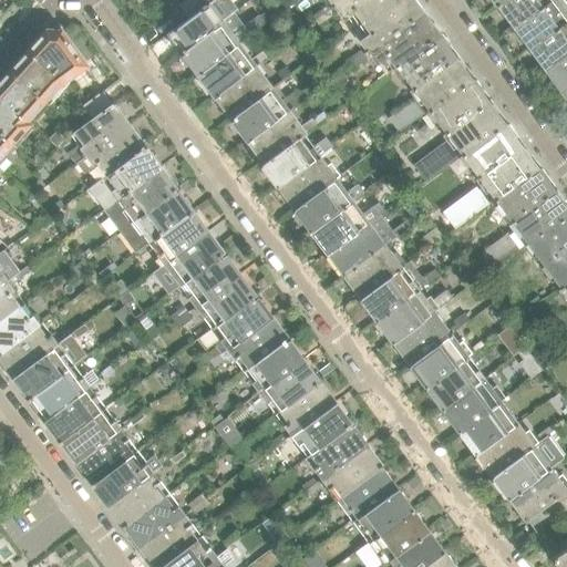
[(192,17),(212,3),(214,1),(212,0),(188,0),(182,6),(191,17),(192,17)]
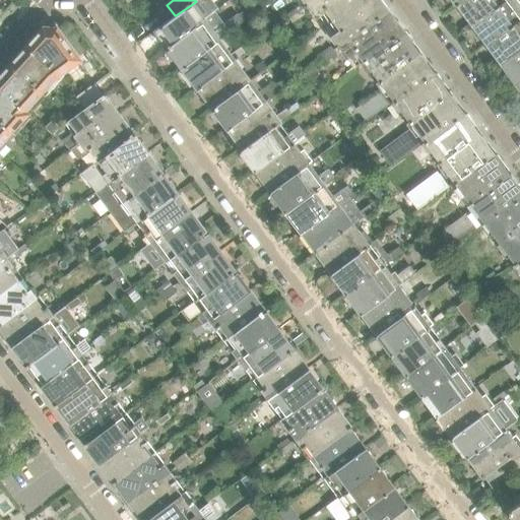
[(327,23),(359,0),(314,0),(307,5),(316,17),(320,14),(327,23)]
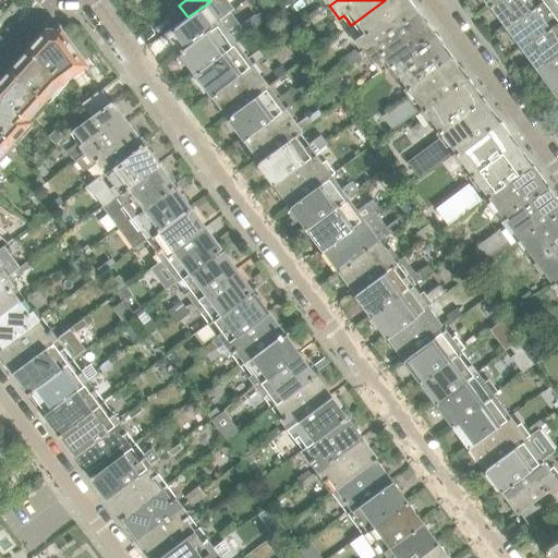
[(363,50),(415,12),(408,2),(408,0),(385,0),(351,25),(360,36),(354,39),(363,50)]
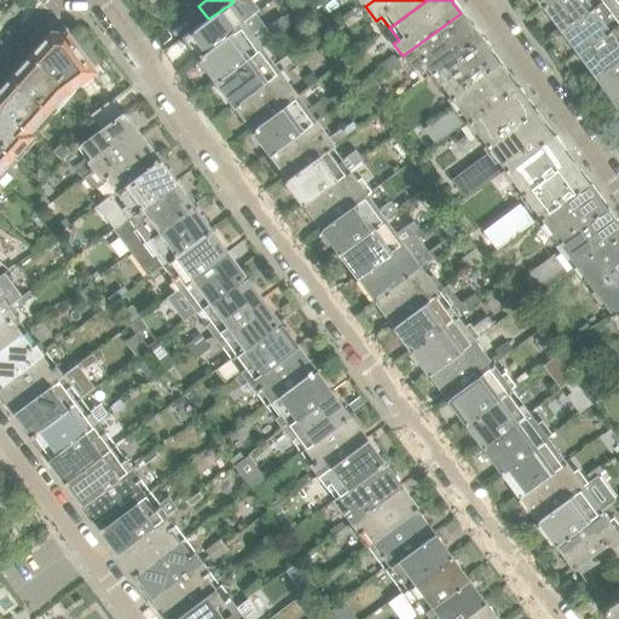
[(563,27),(600,0),(551,0),(547,4),(554,13),(553,18),(559,24),(562,25),(563,27)]
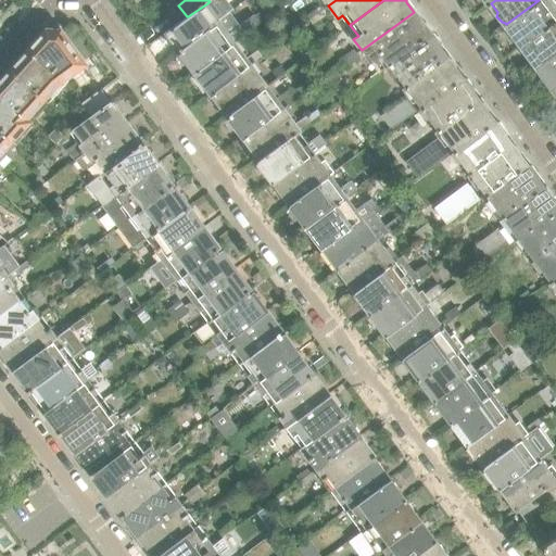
[(522,45),(555,20),(555,19),(541,0),(539,0),(506,24),(513,33),(513,37),(517,43),(521,43),(522,45)]
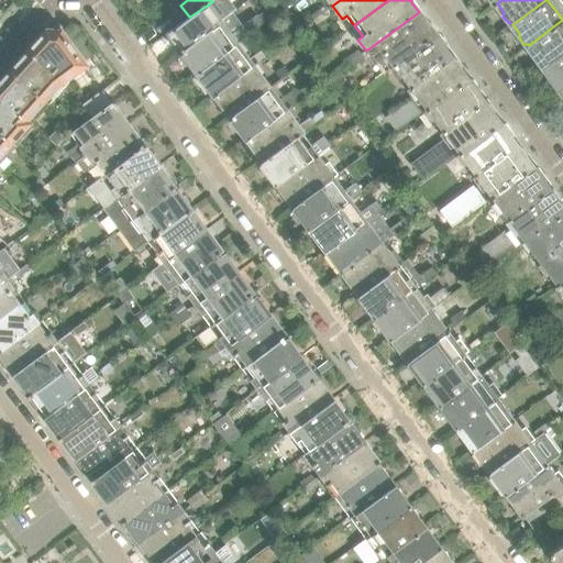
[(184,50),(223,21),(210,3),(190,17),(189,17),(166,34),(174,45),(176,44),(179,50),(181,48),(184,50)]
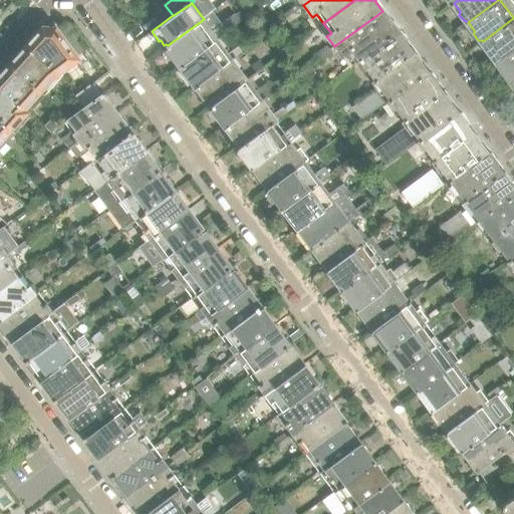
[(287,19),(300,9),(297,5),(284,15),(287,19)]
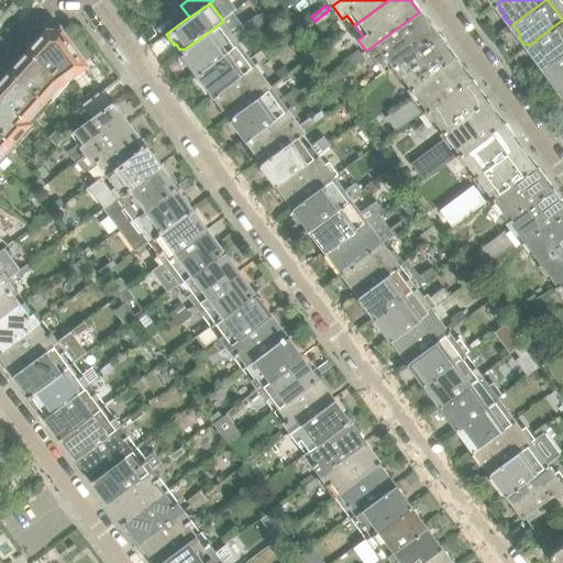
[(318,25),(332,15),(329,10),(315,21),(318,25)]
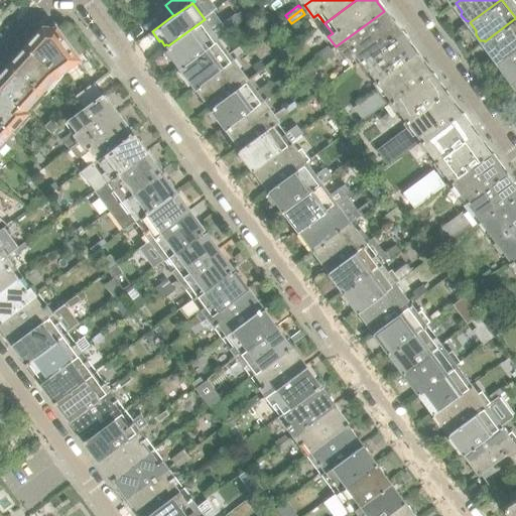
[(363,58),(401,29),(395,21),(390,20),(384,11),(336,46),(343,56),(348,53),(355,63),(363,58)]
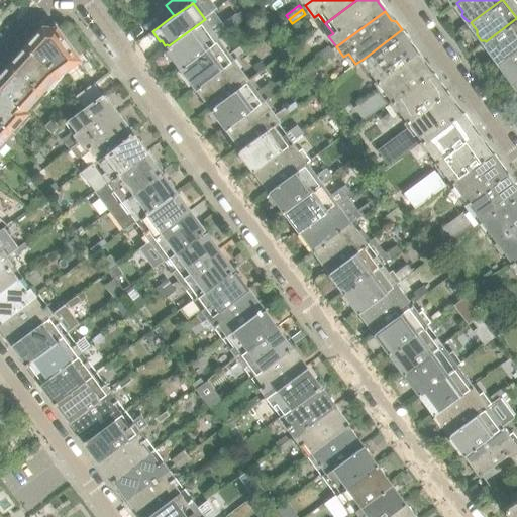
[(500,62),(516,48),(516,18),(486,41),(492,49),(491,54),(495,60),(499,61),(500,62)]
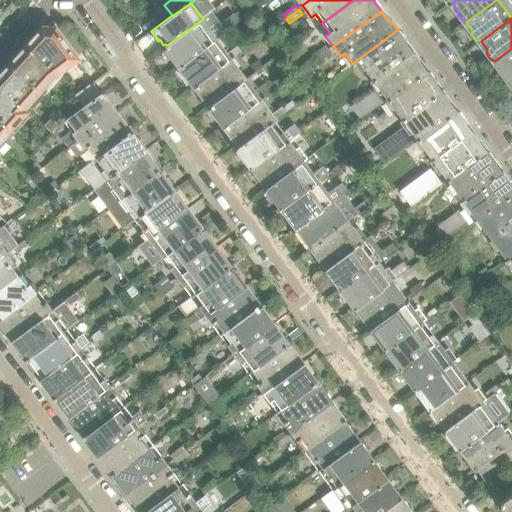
[(180,66),(182,65),(217,38),(234,25),(230,20),(223,26),(221,23),(212,30),(203,19),(167,45),(168,47),(164,49),(173,61),(174,59),(180,66)]
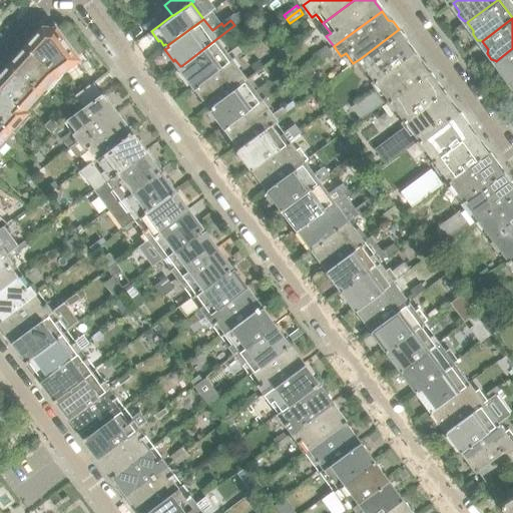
[(76,58),(55,29),(43,28),(27,46),(59,75),(70,84),(75,78),(64,69),(76,58)]
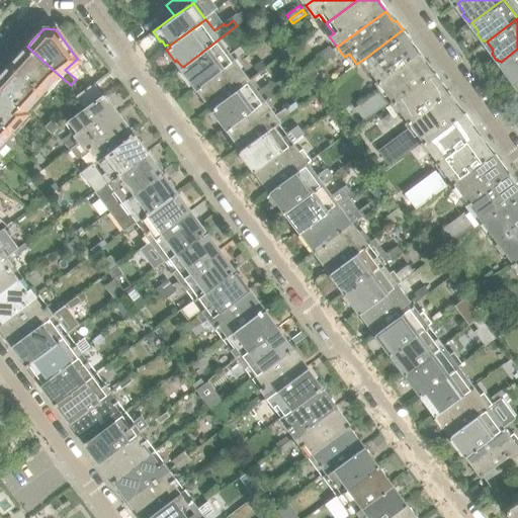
[(431,72),(409,42),(410,38),(403,29),(364,59),(384,86),(355,107),(364,120),(395,99),(431,72)]
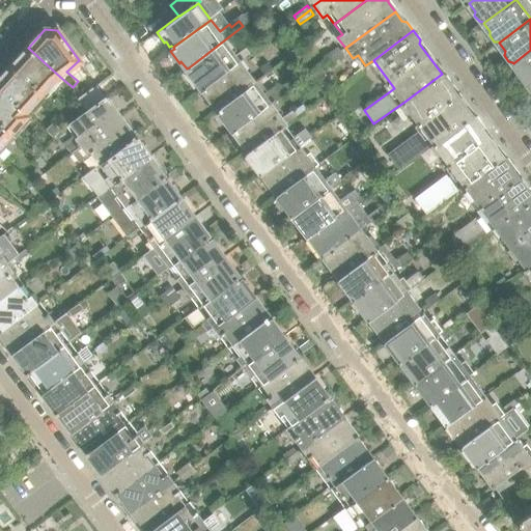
[(242,61),(249,54),(245,48),(236,54),(225,39),(189,67),(190,70),(186,72),(194,84),(196,82),(202,89),(204,88),(242,61)]
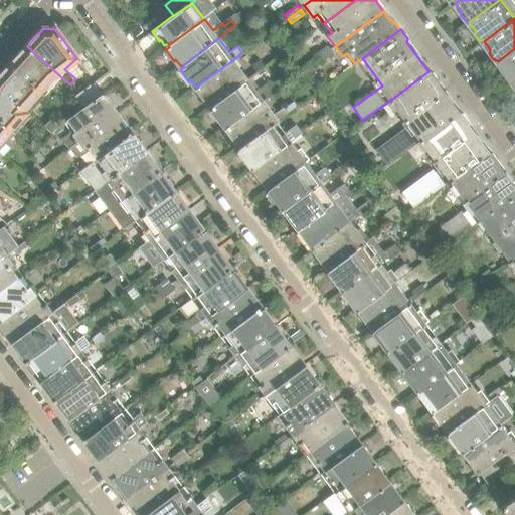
[(317,58),(330,49),(327,45),(314,54),(317,58)]
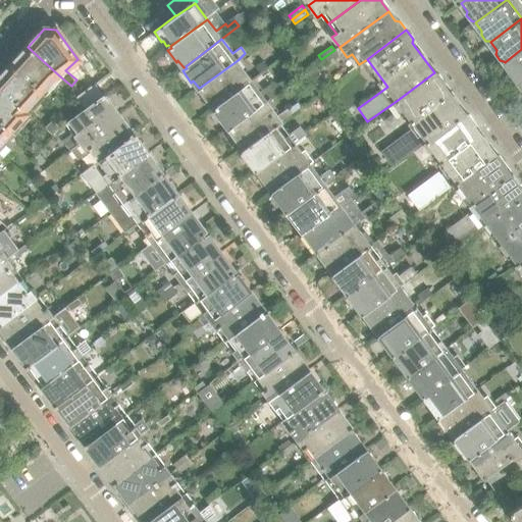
[(60,76),(28,47),(27,47),(22,48),(18,53),(18,57),(11,65),(44,94),(60,76)]
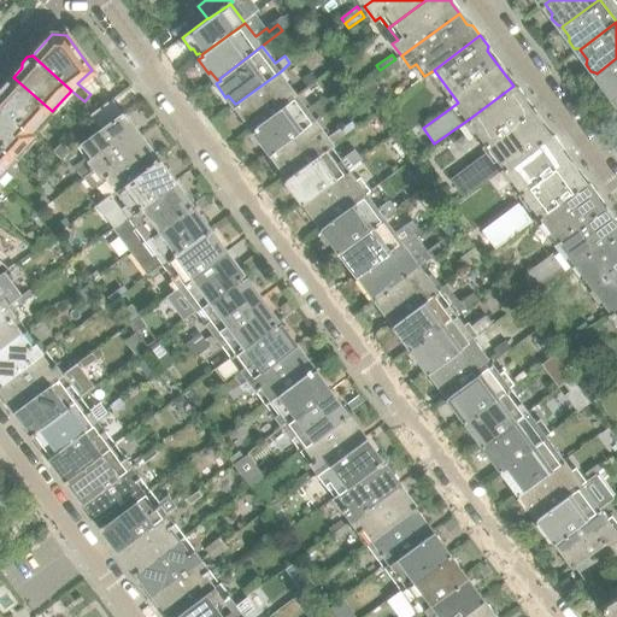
[(613,97),(616,93),(616,58),(597,74),(604,83),(603,88),(607,94),(612,95),(613,97)]
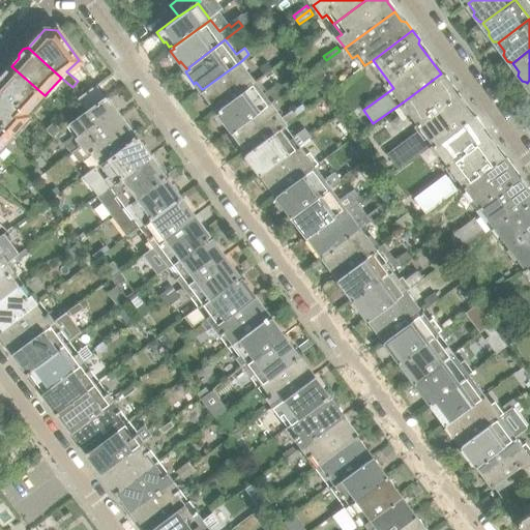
[(329,65),(343,55),(340,51),(326,60),(329,65)]
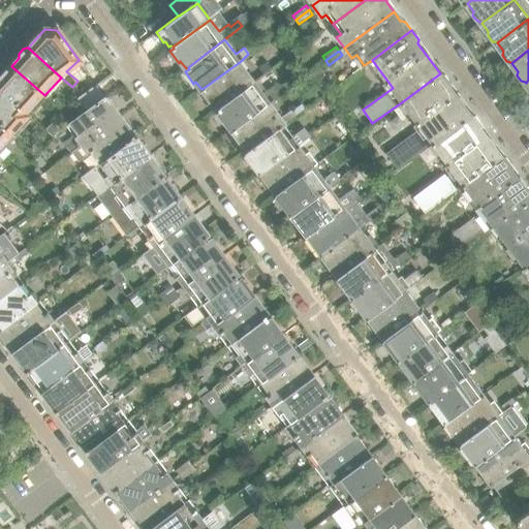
[(216,110),(218,109),(255,81),(241,61),(204,88),(205,90),(200,93),(209,104),(211,102),(216,110)]
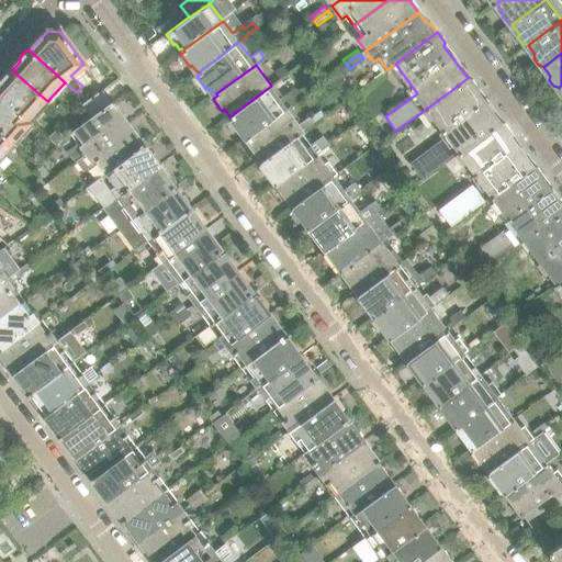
[(279,79),(289,71),(283,65),(273,72),(279,79)]
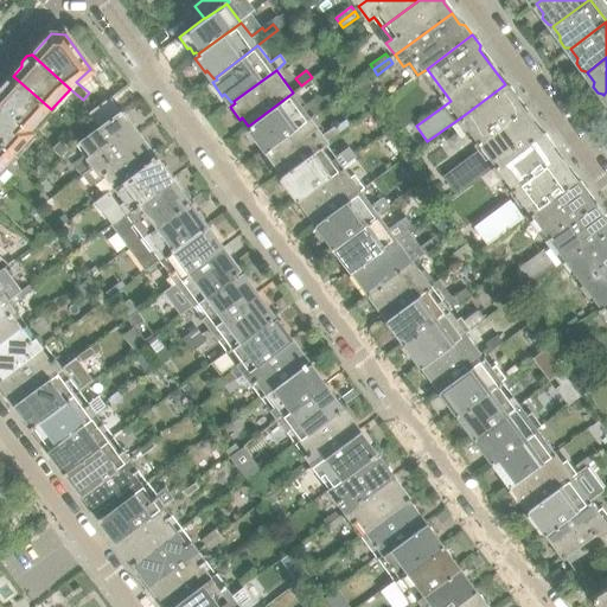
[(51,109),(13,76),(12,76),(7,77),(1,83),(1,88),(0,89),(0,103),(31,132),(51,109)]
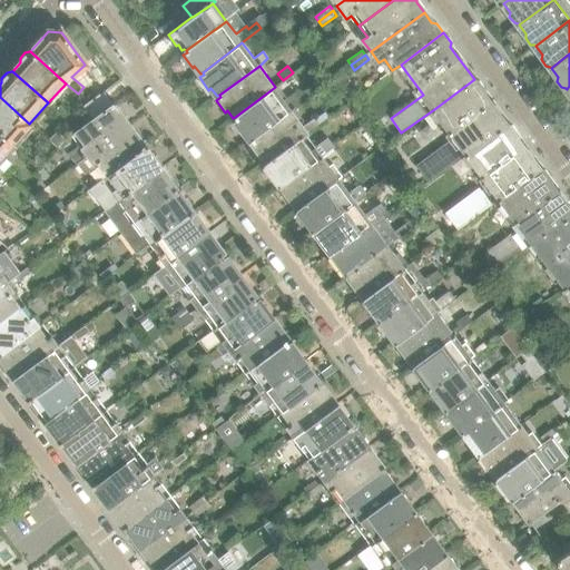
[(353,87),(344,72),(332,82),(341,96),(353,87)]
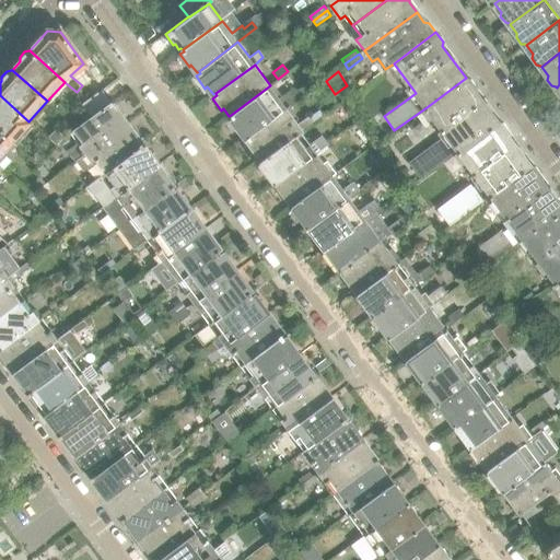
[(499,121),(475,89),(475,85),(471,80),(467,80),(466,78),(427,107),(459,151),(499,121)]
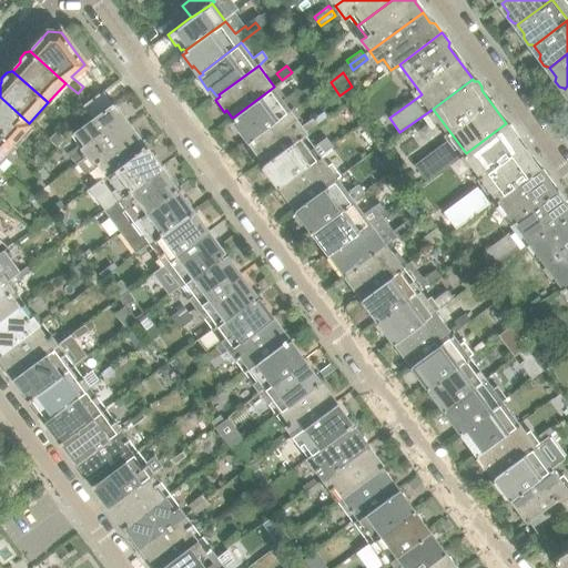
[(291,109),(312,94),(307,88),(296,95),(293,92),(284,100),(274,87),(234,117),(236,119),(232,122),(241,134),(243,132),(249,140),(251,139),(291,109)]
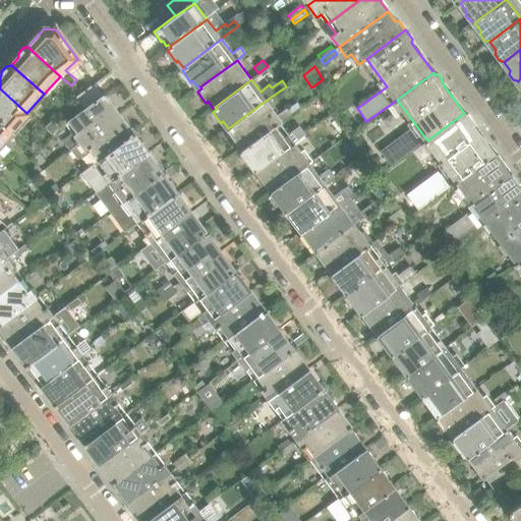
[(82,110),(103,96),(95,83),(74,99),(82,110)]
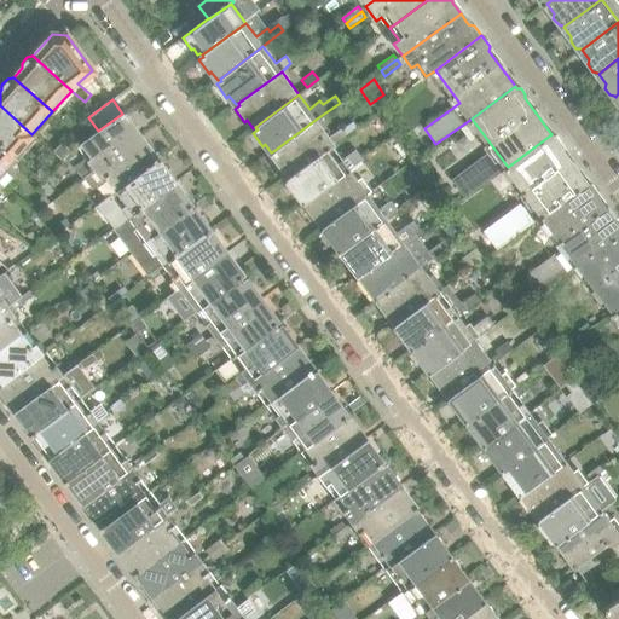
[(35,137),(32,134),(0,105),(0,143),(17,158),(35,137)]
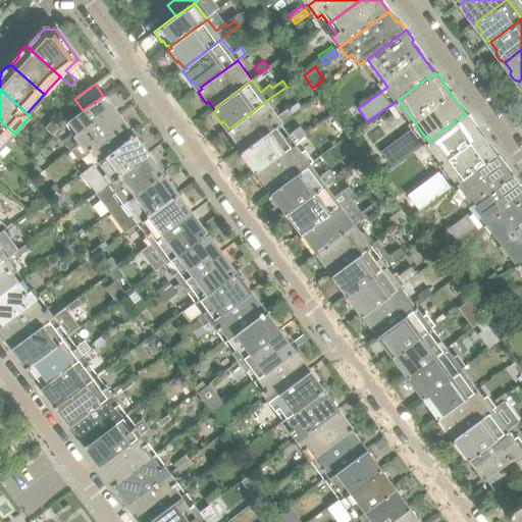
[(65,105),(55,96),(51,101),(65,113),(69,110),(64,106),(65,105)]
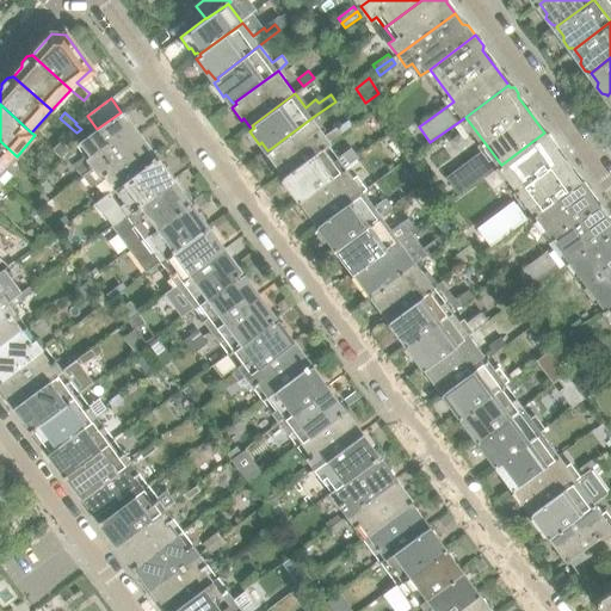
[(82,176),(139,135),(123,112),(121,112),(97,129),(75,146),(84,158),(73,165),(76,170),(67,177),(72,184),(82,176)]
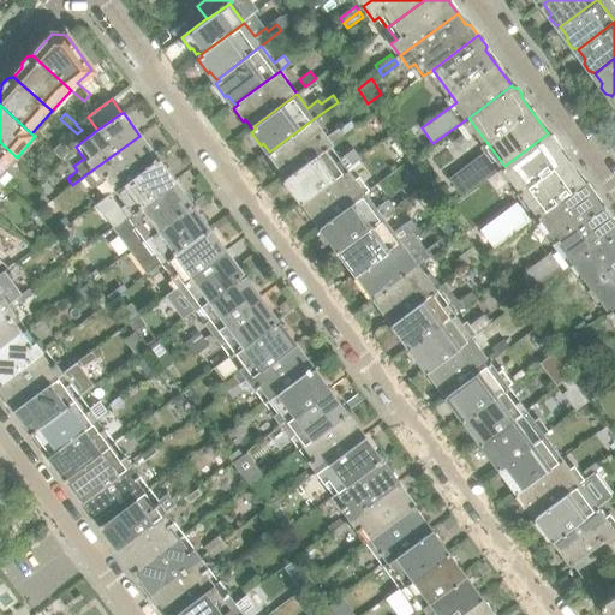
[(287,177),(333,142),(356,126),(352,123),(340,131),(338,127),(327,135),(315,118),(272,150),(273,153),(269,156),(279,169),(281,167),(287,175),(287,177)]
